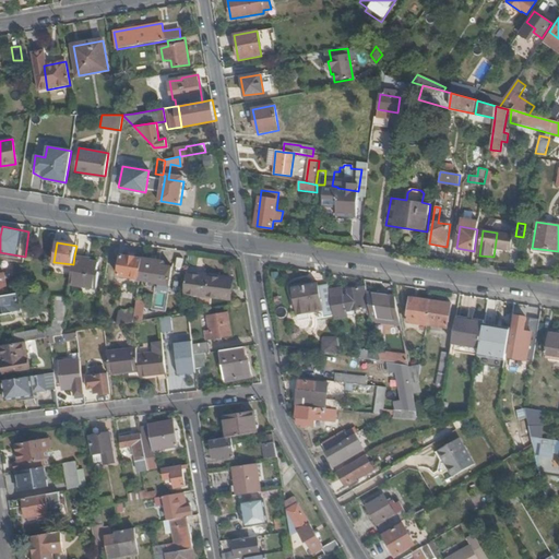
[(141,278),(144,258),(123,254),(120,274),(141,278)]
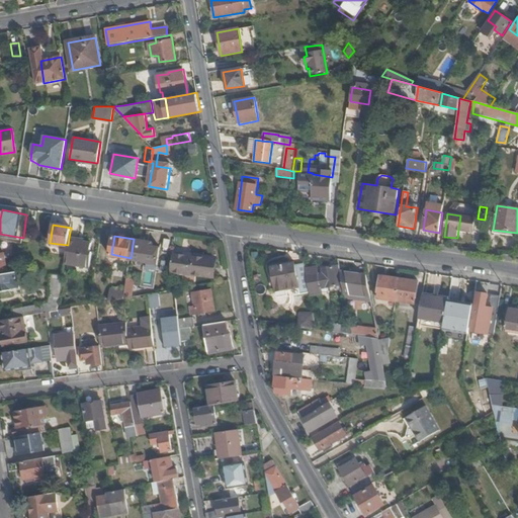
[(68,245),(65,263),(88,267),(91,252),(90,251),(91,243),(78,241),(78,239),(69,237),(68,245)]
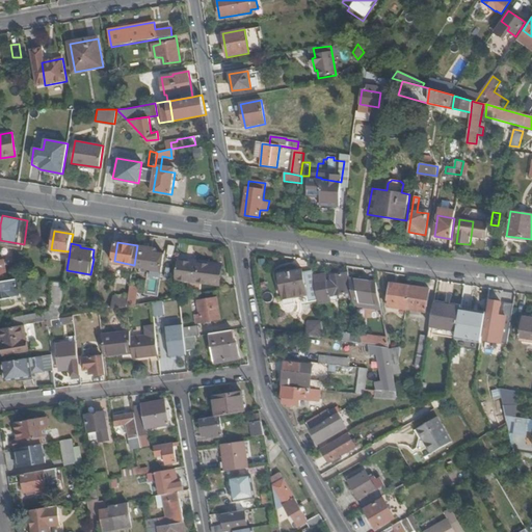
[(152,248),(137,245),(134,265),(149,267),(152,248)]
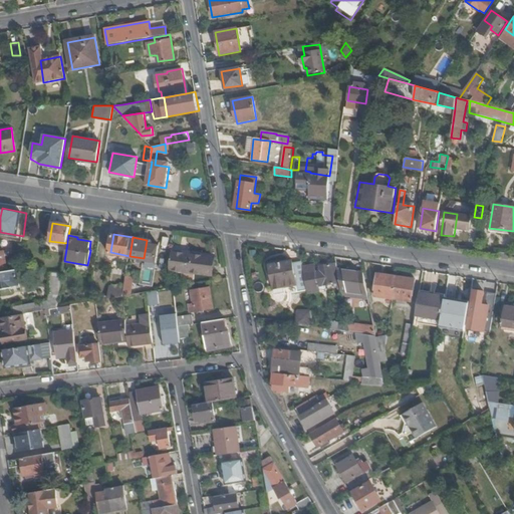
[(260,246),(253,245),(252,254),(259,255),(260,246)]
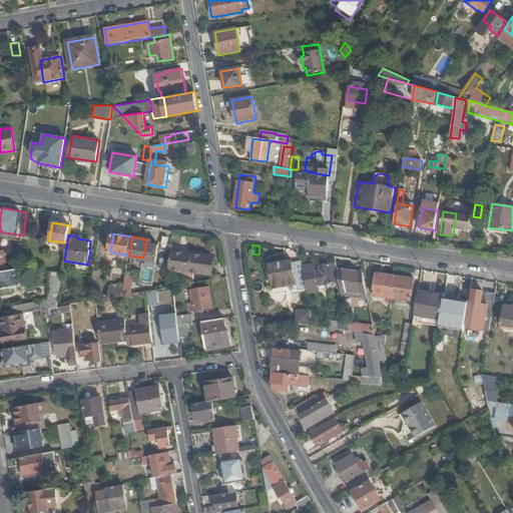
[(213,255),(171,248),(169,267),(210,273),(213,255)]
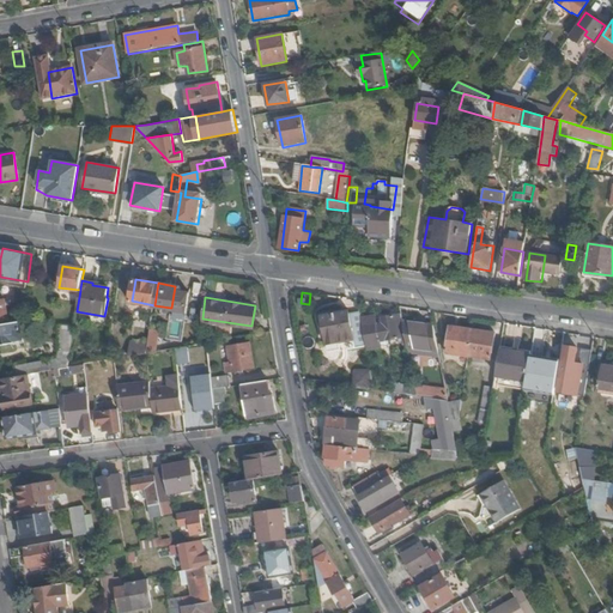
[(354,339),(350,314),(349,309),(322,314),(329,352),(341,350),(340,341),(354,339)]
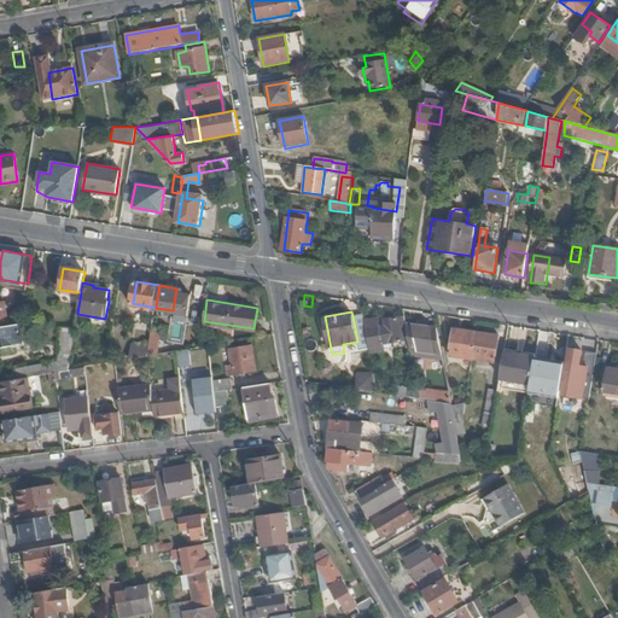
[(363,321),(362,314),(353,316),(357,342),(359,349),(368,347),(363,321)]
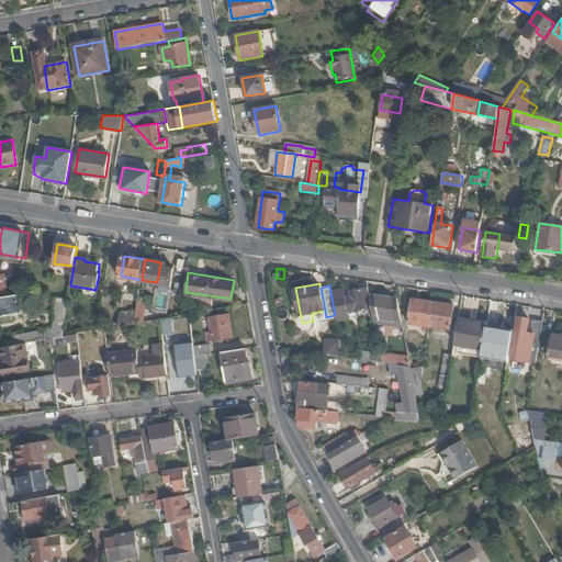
[(374,315),(371,293),(369,287),(351,290),(352,296),(346,298),(345,289),(330,292),(335,315),(336,321),(350,318),(349,312),(366,310),(369,308),(370,313),(370,316),(374,315)]
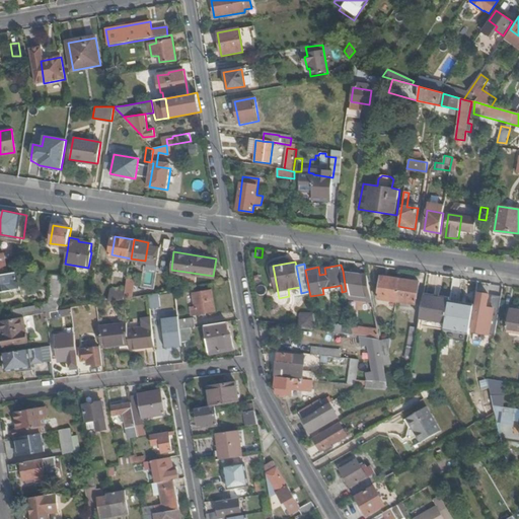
[(373,302),(368,275),(343,271),(346,291),(347,298),(373,302)]
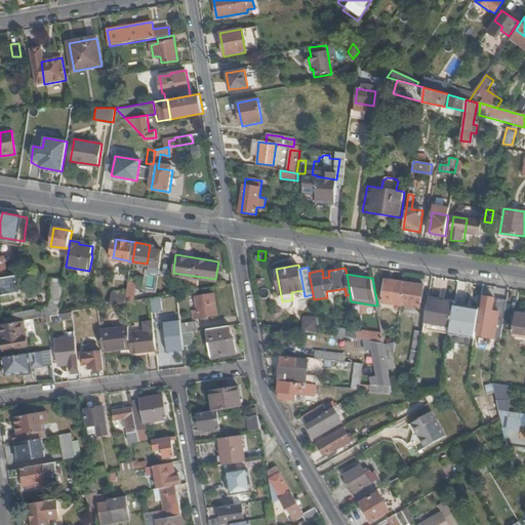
[(18,290),(16,276),(7,278),(0,278),(0,295),(10,294),(10,292),(18,290)]
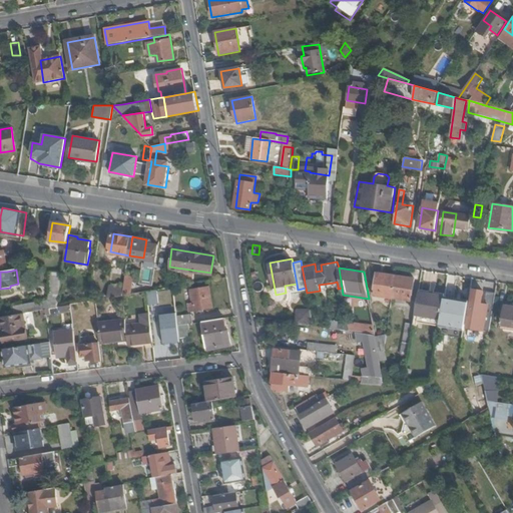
[(49,300),(60,300),(59,273),(48,273),(49,300)]
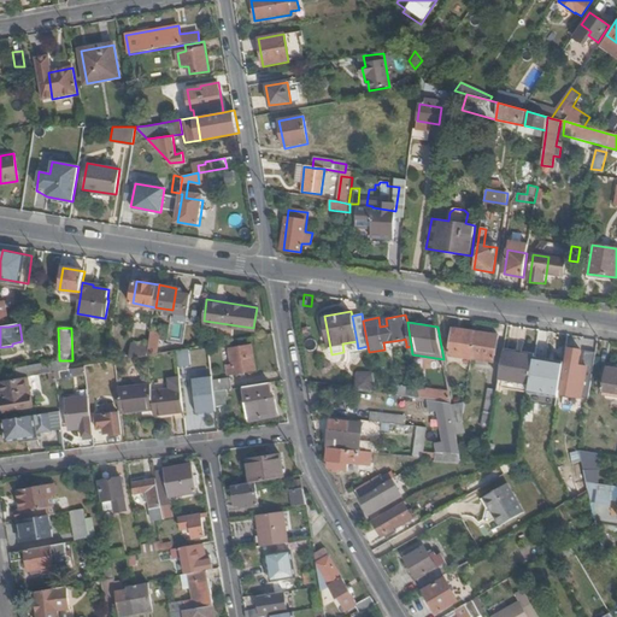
[(472,358),(476,331),(454,328),(450,354),(472,358)]
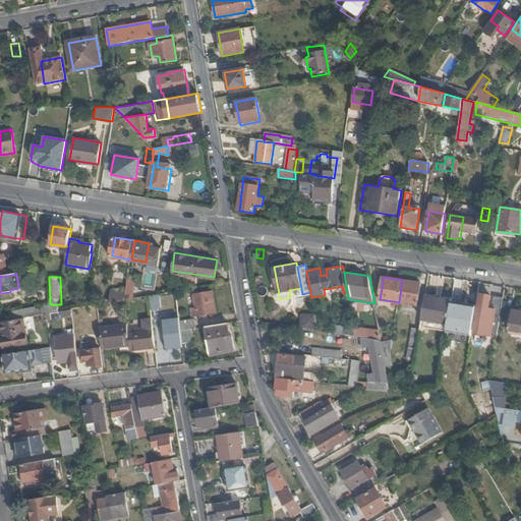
[(126,292),(125,300),(132,298),(135,280),(128,279),(126,292)]
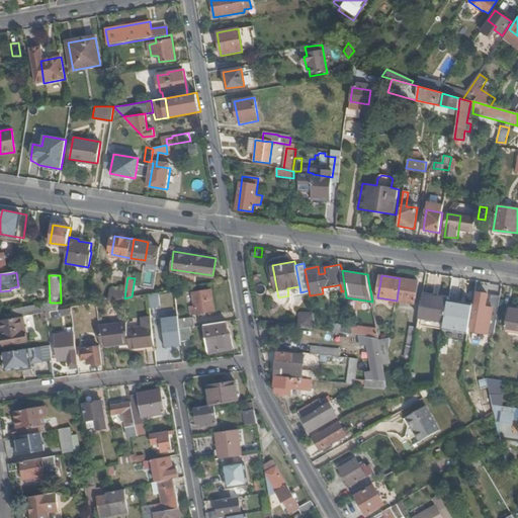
[(420,281),(400,278),(397,300),(416,304),(420,281)]
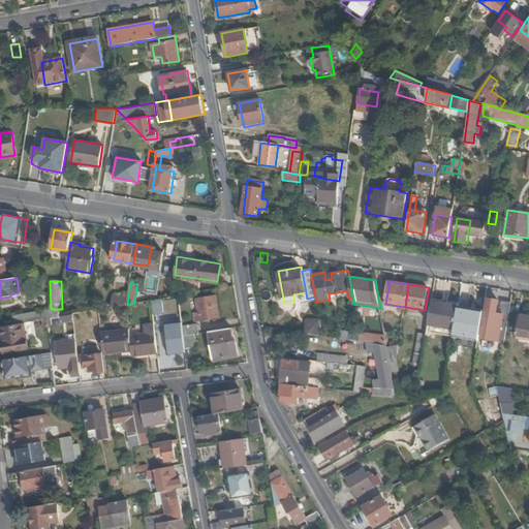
[(511,304),(514,290),(505,288),(504,302),(511,304)]
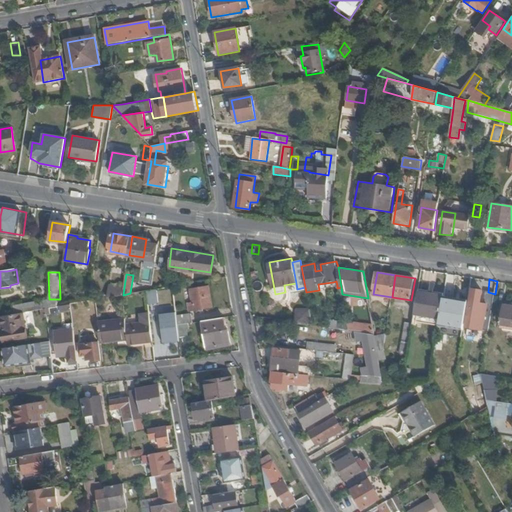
[(112,286),(110,297),(123,295),(124,287),(112,286)]
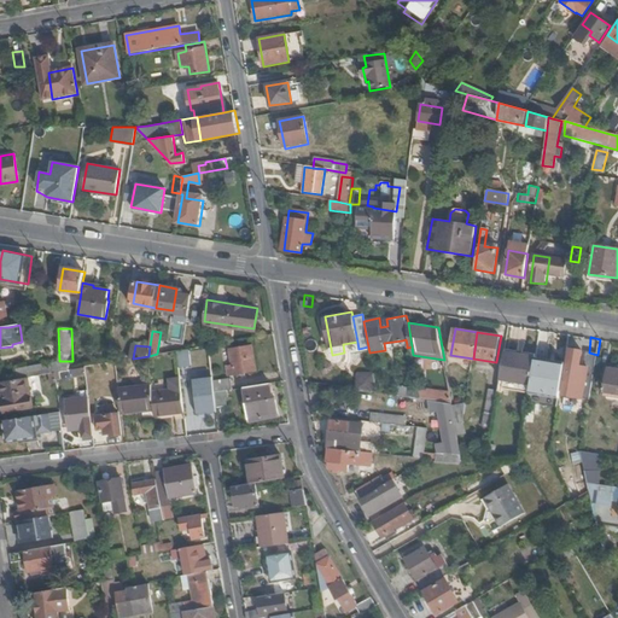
[(211,362),(209,345),(200,347),(176,351),(179,366),(211,362)]
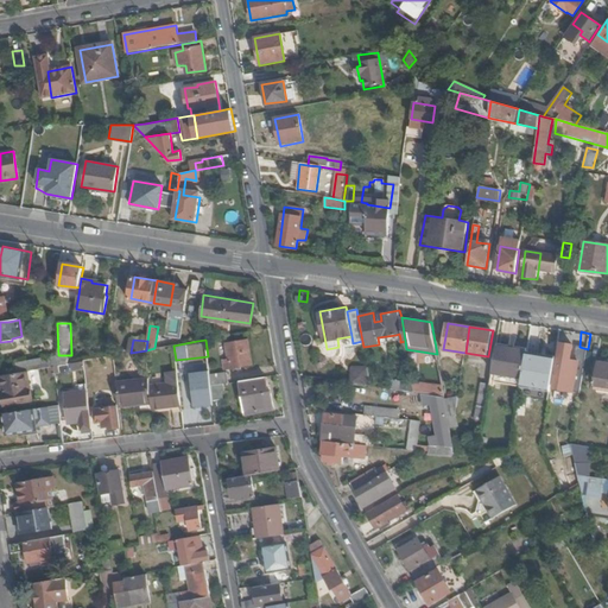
[(252,363),(247,340),(227,343),(229,358),(222,359),(225,368),(252,363)]
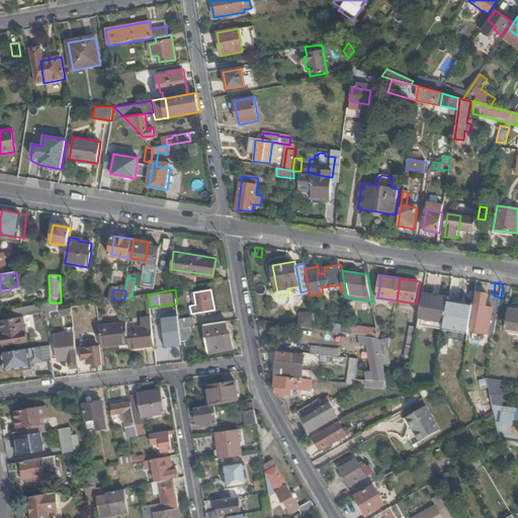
[(475,318),(492,321),(494,308),(486,307),(489,294),(479,292),(475,318)]
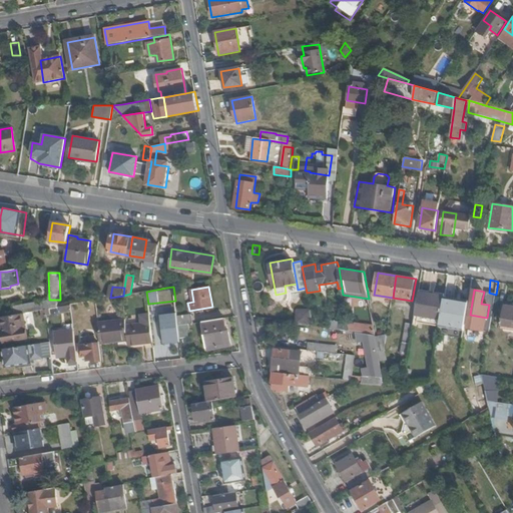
[(440,328),(445,296),(419,292),(414,324),(440,328)]
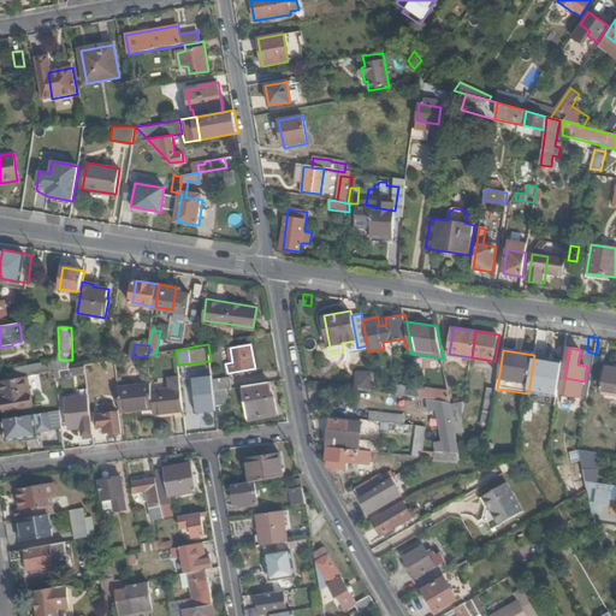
[(552,390),(557,363),(535,360),(531,386),(552,390)]
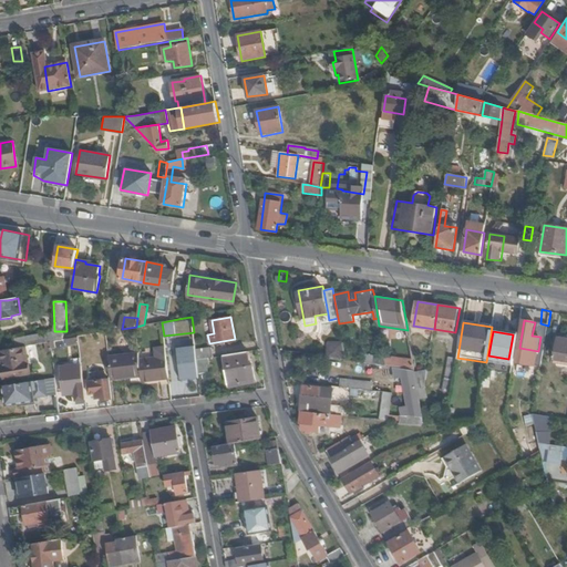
[(566,359),(566,334),(566,339),(558,338),(556,358),(566,359)]
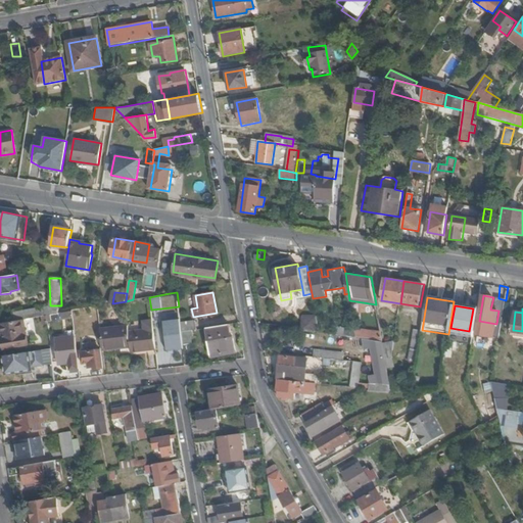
[(48,322),(74,317),(73,311),(57,313),(47,315),(48,322)]
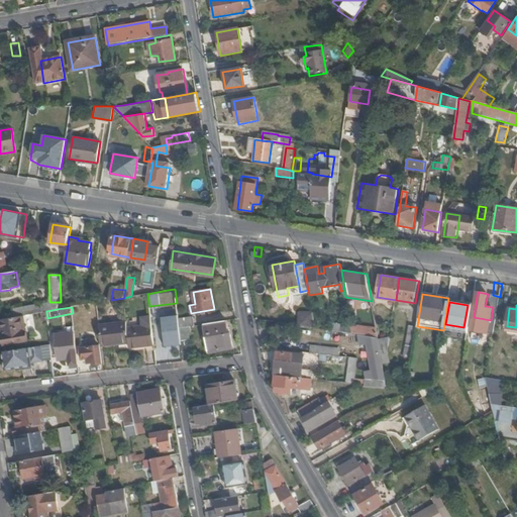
[(299,312),(297,325),(300,326),(315,328),(312,313),(299,312)]
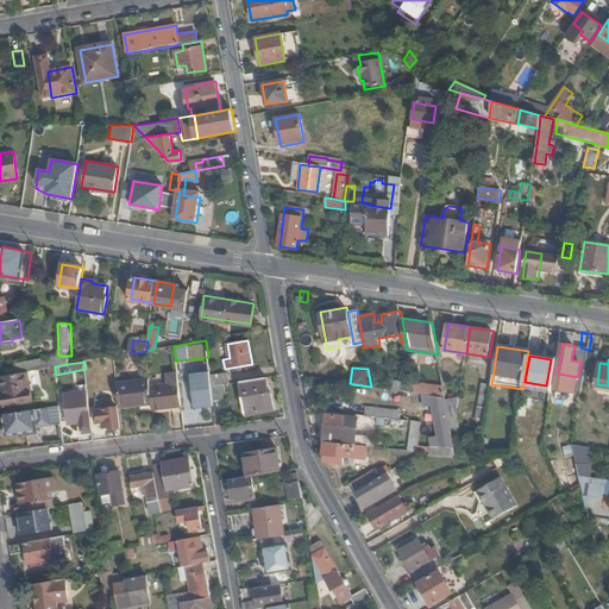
[(5,394),(1,395),(4,406),(29,401),(24,372),(2,376),(5,394)]
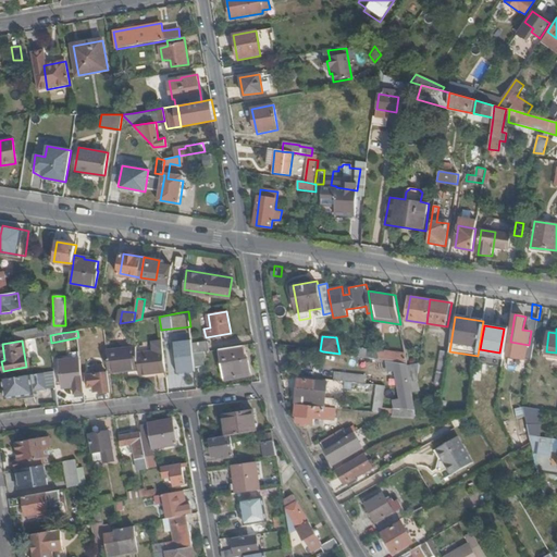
[(139,374),(166,372),(164,353),(162,342),(155,343),(155,353),(137,355),(139,369),(139,374)]
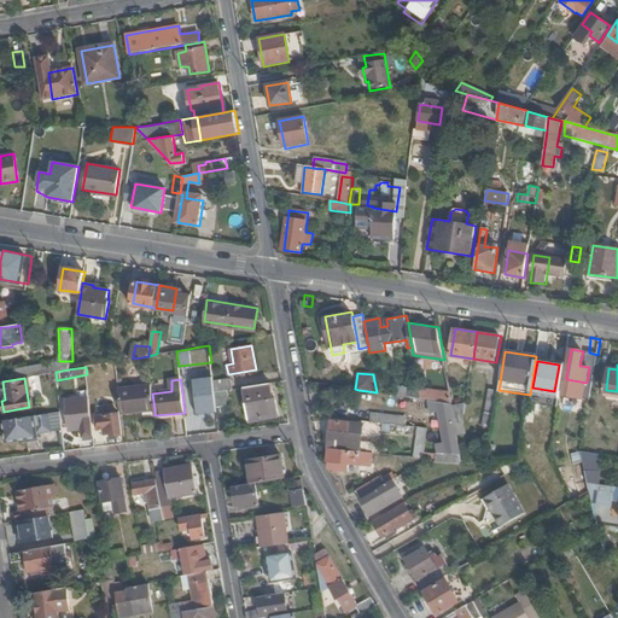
[(214,382),(215,388),(215,392),(228,390),(233,390),(231,379),(214,382)]
